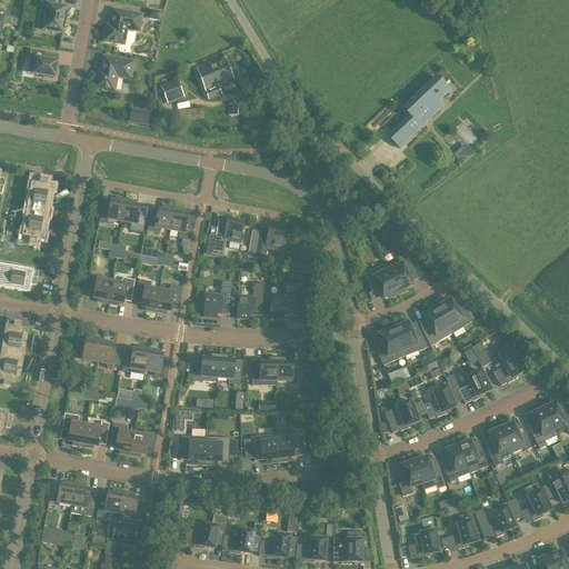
[(43,31),(62,35),(65,25),(65,26),(66,18),(67,9),(60,8),(61,0),(42,0),(42,6),(48,6),(43,31)]
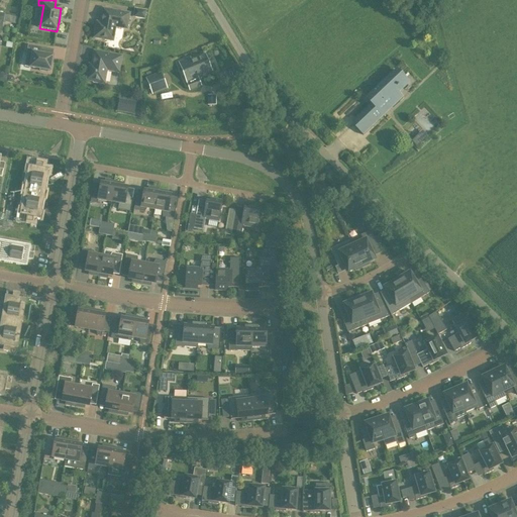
[(146,11),(134,8),(132,17),(144,20),(146,11)]
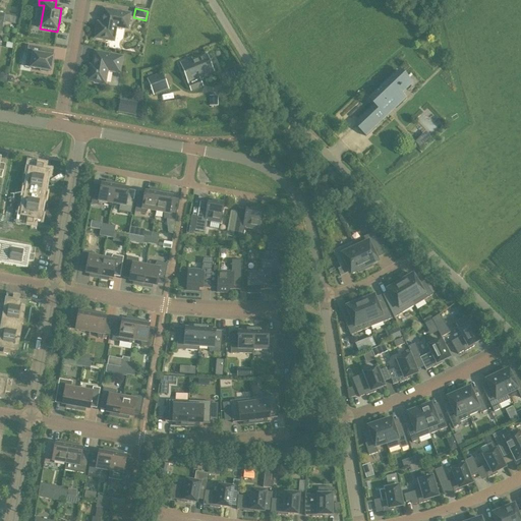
[(99,26),(98,26),(98,27),(97,27),(97,29),(95,39),(114,42),(116,27),(128,30),(130,14),(104,9),(101,26),(100,26),(99,26)]
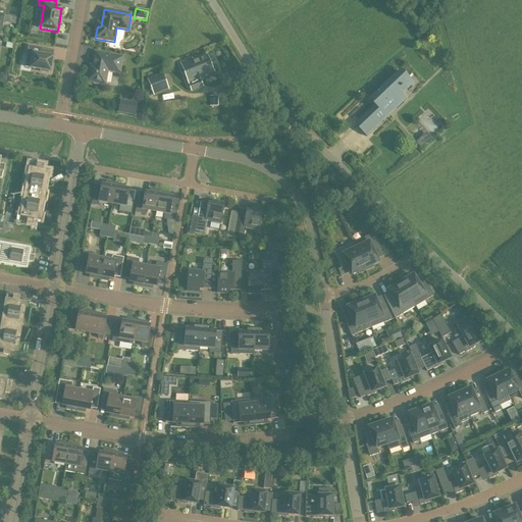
[(18,23),(19,16),(7,14),(5,21),(18,23)]
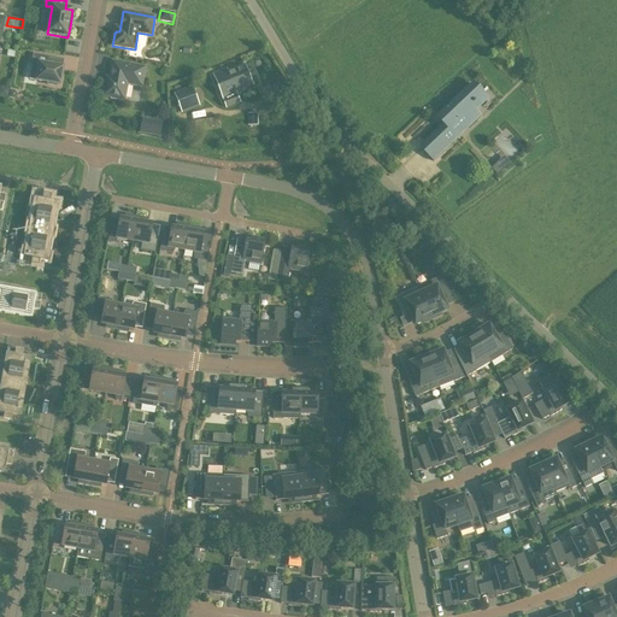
[(39,64),(36,81),(48,83),(47,84),(57,87),(57,84),(60,84),(63,68),(48,65),(50,57),(34,54),(31,63),(39,64)]
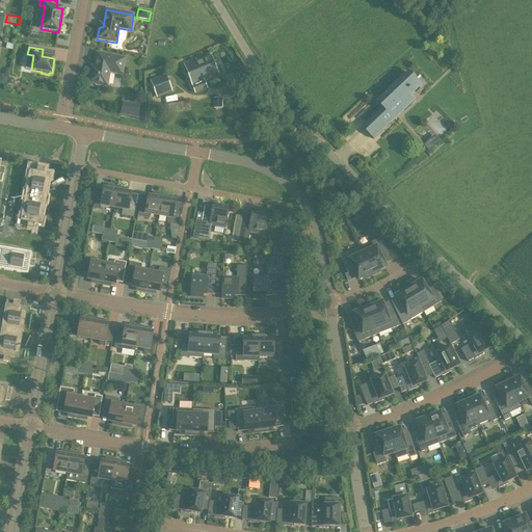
[(91,72),(91,73),(90,73),(89,83),(95,83),(96,85),(100,86),(102,85),(107,86),(110,72),(122,75),(125,58),(97,53),(94,71),(92,71),(91,72)]
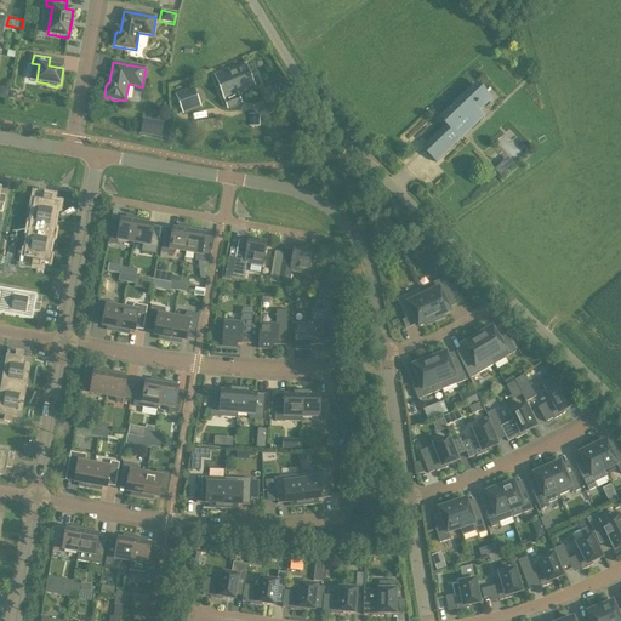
[(229,73),(228,69),(215,75),(224,101),(238,95),(237,91),(254,85),(246,67),(229,73)]
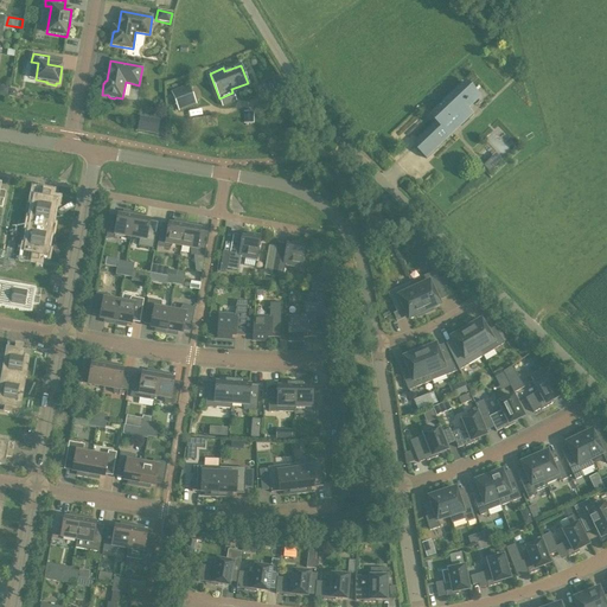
[(427,158),(474,113),(470,107),(483,95),(466,77),(429,113),(436,120),(413,142),(427,158)]
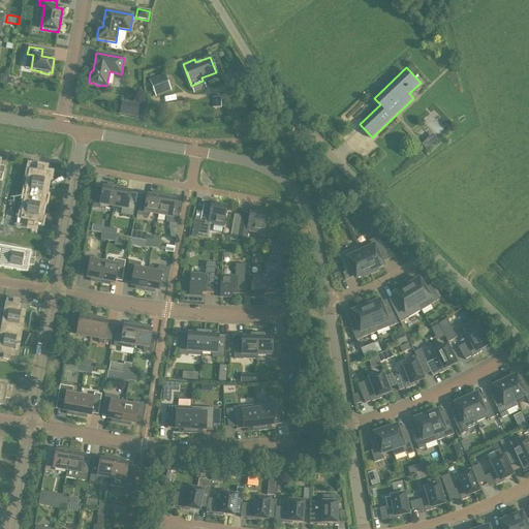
[(149,80),(156,97),(170,91),(164,74),(149,80)]
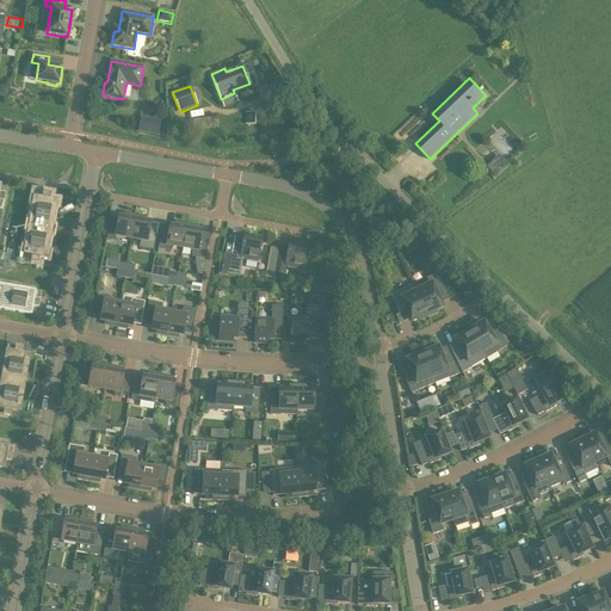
[(255,124),(255,112),(245,112),(246,124),(255,124)]
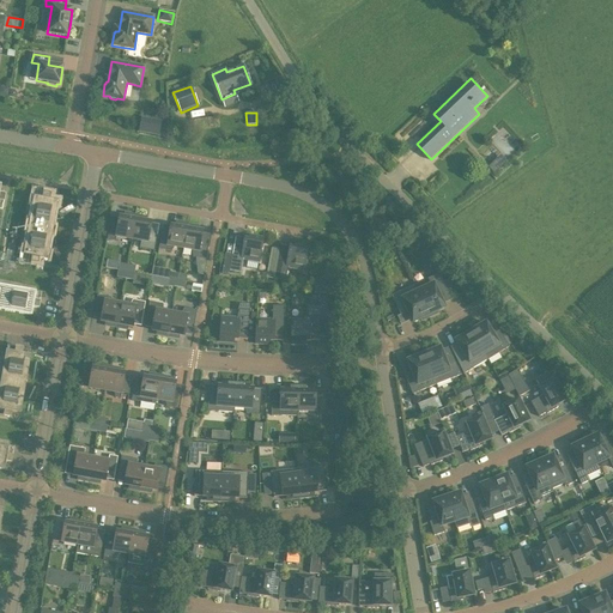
[(141,117),(139,132),(159,135),(162,121),(141,117)]
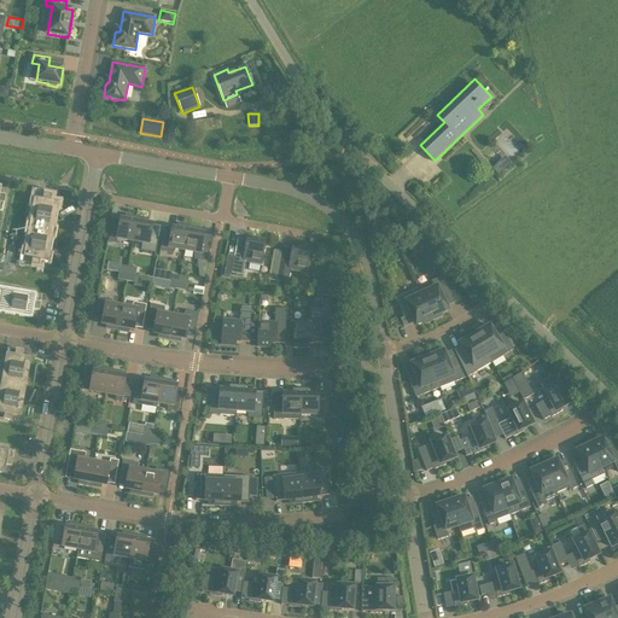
[(196,122),(198,133),(221,129),(220,118),(196,122)]
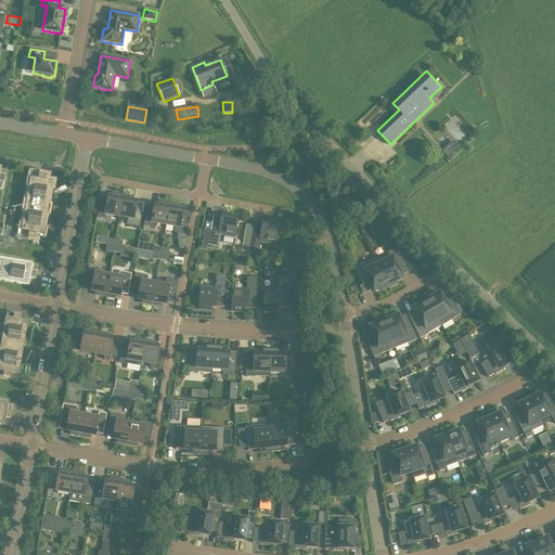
[(457,149),(449,156),(453,160),(461,153),(457,149)]
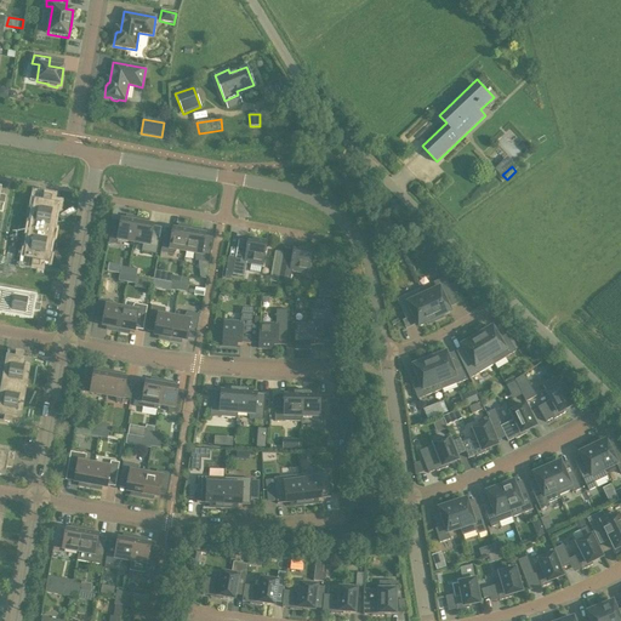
[(35,194),(29,229),(53,233),(58,204),(50,203),(51,197),(35,194)]
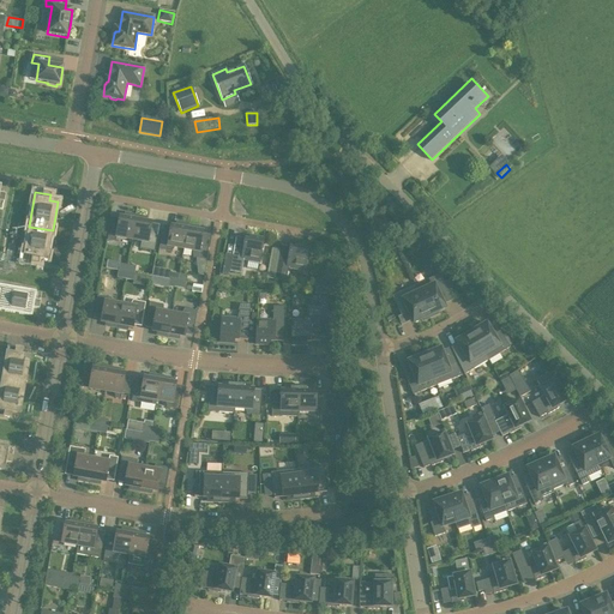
[(116,236),(132,240),(136,216),(125,215),(125,218),(120,217),(119,223),(110,221),(107,240),(115,242),(116,236)]
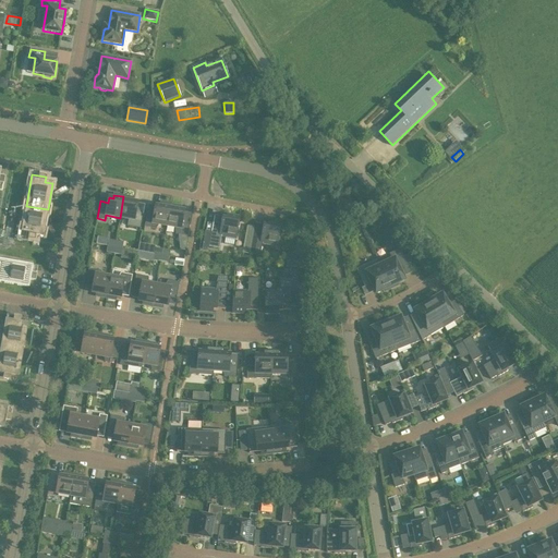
[(123,196),(120,218),(129,219),(128,226),(141,228),(143,215),(136,213),(137,203),(133,202),(134,198),(123,196)]
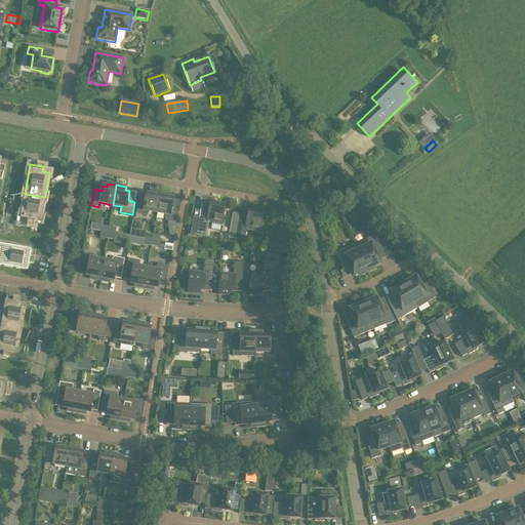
[(150,211),(157,212),(160,193),(151,191),(151,194),(146,193),(145,203),(137,202),(135,213),(147,215),(148,214),(150,211)]
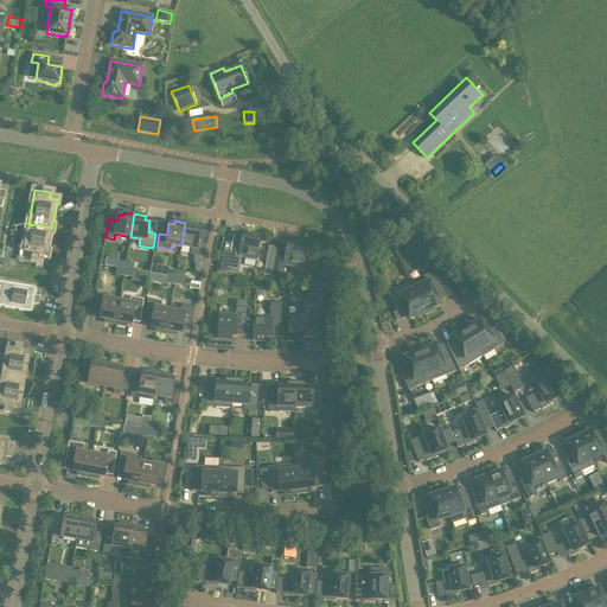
[(185,223),(181,246),(190,248),(191,255),(204,257),(206,244),(198,243),(200,229),(196,228),(196,224),(185,223)]
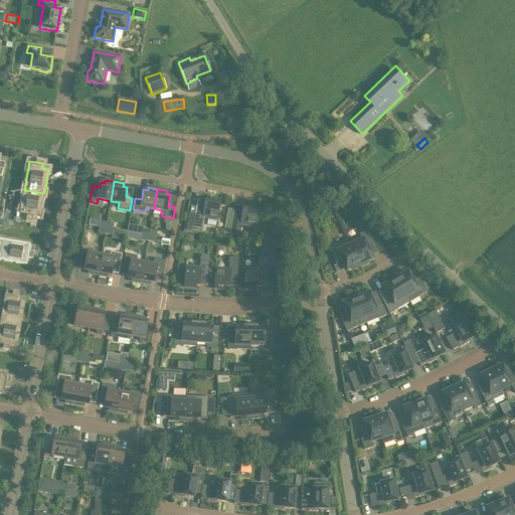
[(44,193),(24,190),(19,219),(32,221),(32,216),(40,218),(44,193)]
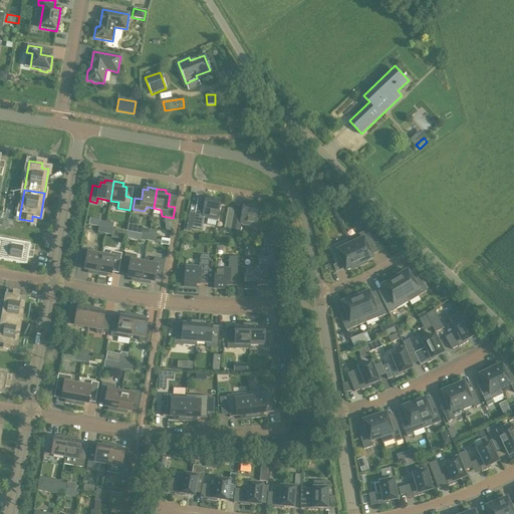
[(198,199),(192,228),(202,229),(204,217),(217,219),(221,200),(211,198),(210,201),(198,199)]
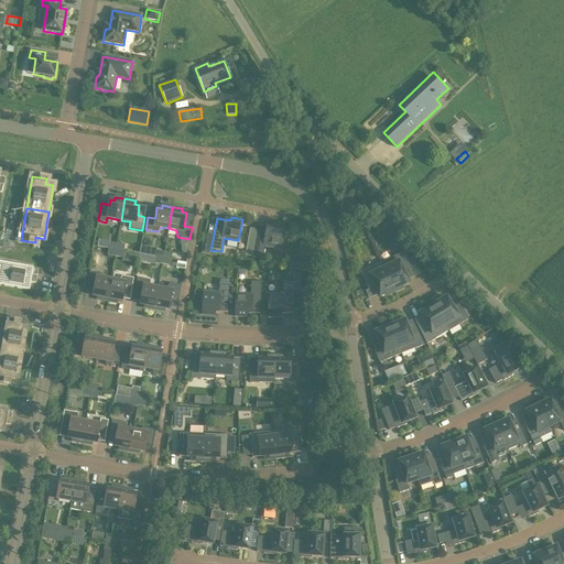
[(272,228),(270,228),(258,226),(252,257),(262,259),(266,246),(280,248),(283,227),(272,225),(272,228)]
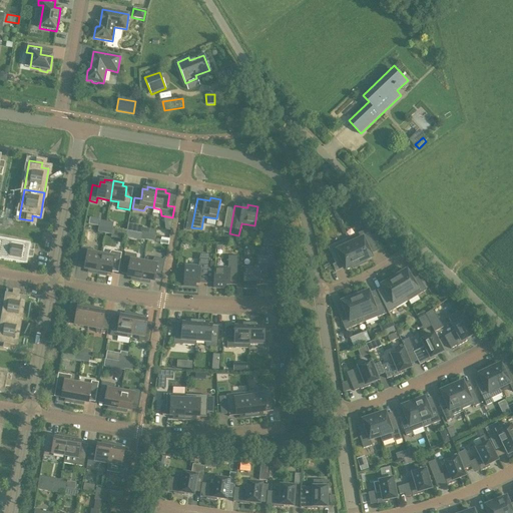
[(368,228),(347,238),(360,266),(367,263),(365,261),(372,258),(366,244),(374,240),(368,228)]
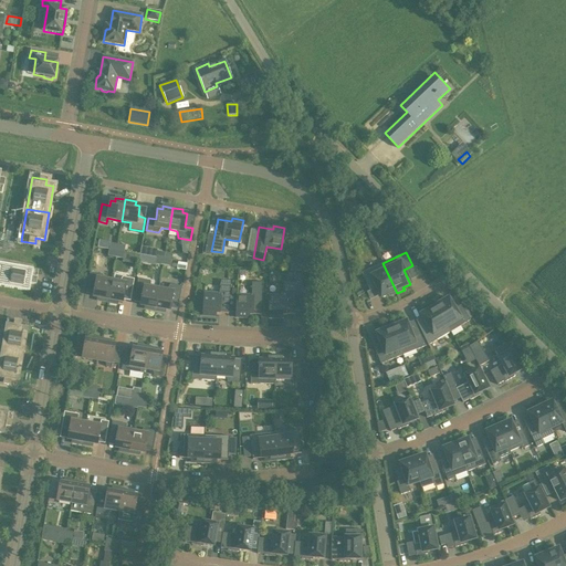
[(291,257),(290,271),(308,272),(310,258),(291,257)]
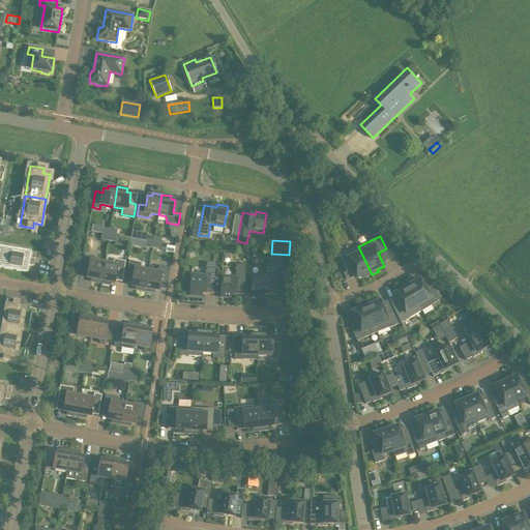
[(231,249),(240,252),(241,244),(232,242),(231,249)]
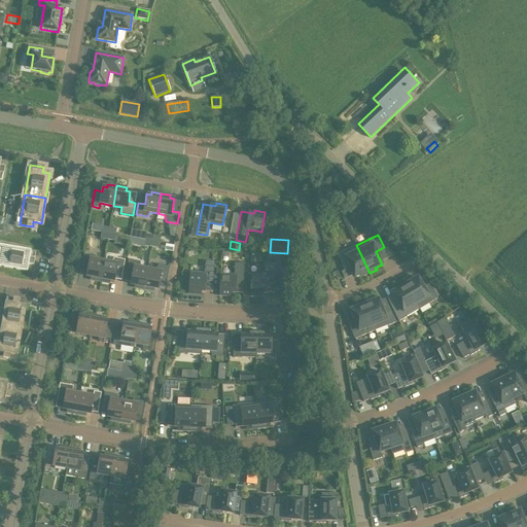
[(370,273),(356,245),(337,254),(344,271),(349,269),(351,270),(355,277),(361,274),(362,276),(370,273)]
